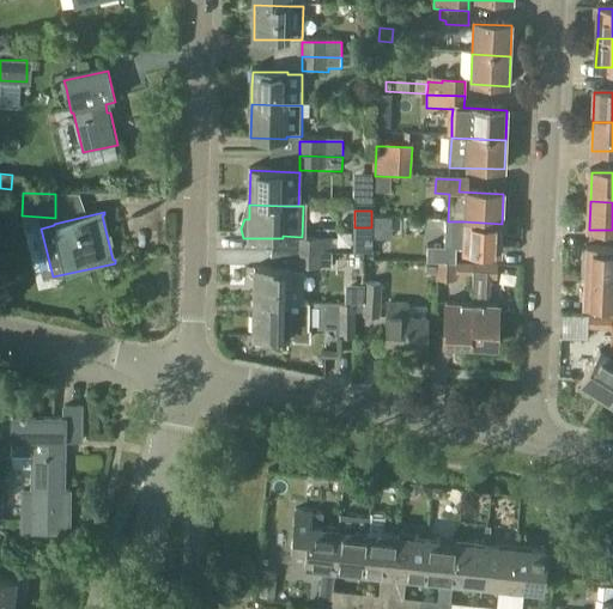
[(443,249),(432,249),(432,263),(438,263),(455,265),(456,249),(463,249),(462,251),(501,254),(502,224),(463,221),(448,221),(445,221),(443,249)]
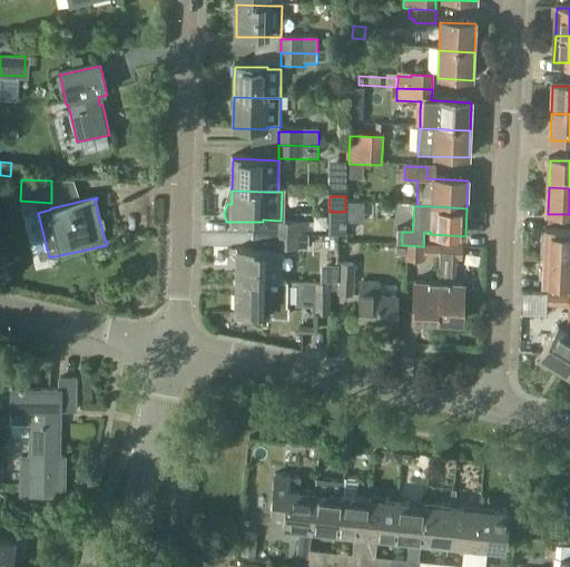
[(330,221),(328,236),(344,236),(345,221),(330,221)]
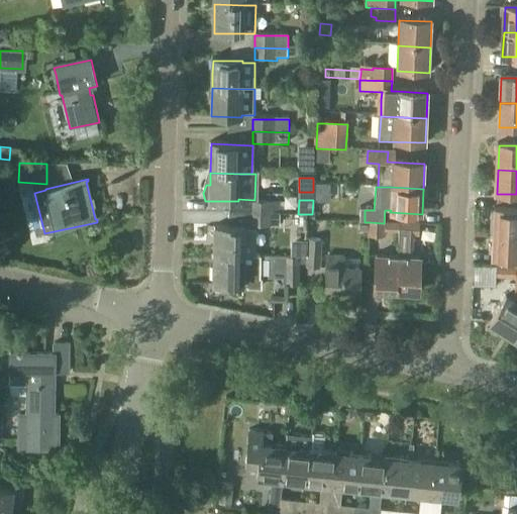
[(250,203),(250,216),(272,216),(277,216),(277,204),(250,203)]
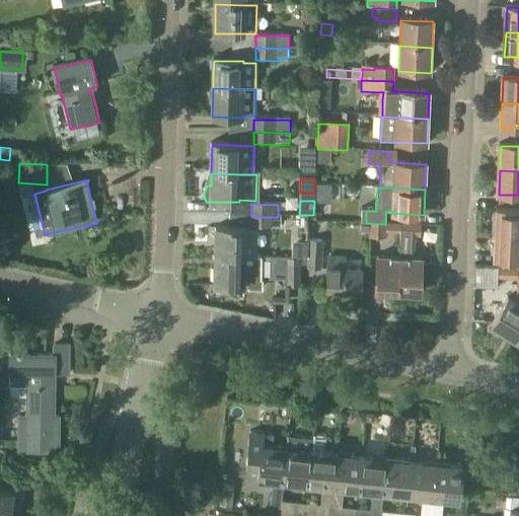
[(518,236),(518,212),(498,211),(498,213),(494,213),(493,227),(497,227),(497,235),(518,236)]
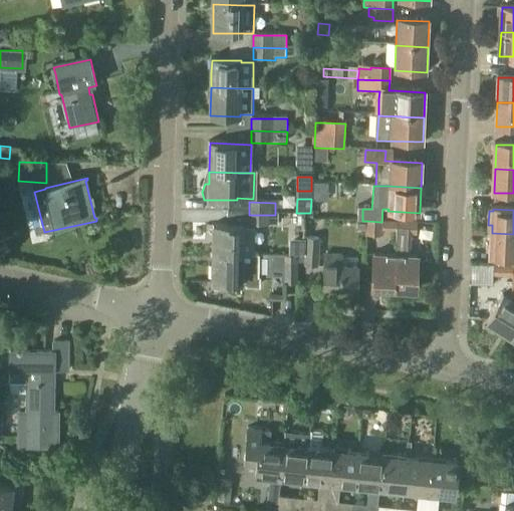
[(270,215),(249,215),(249,226),(274,227),(275,215),(270,215)]
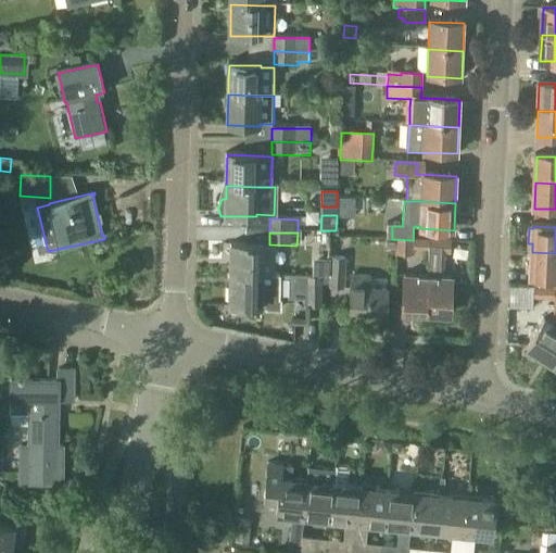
[(389,239),(389,250),(396,250),(396,258),(412,259),(413,251),(429,251),(429,240),(413,240),(397,239),(392,239),(389,239)]
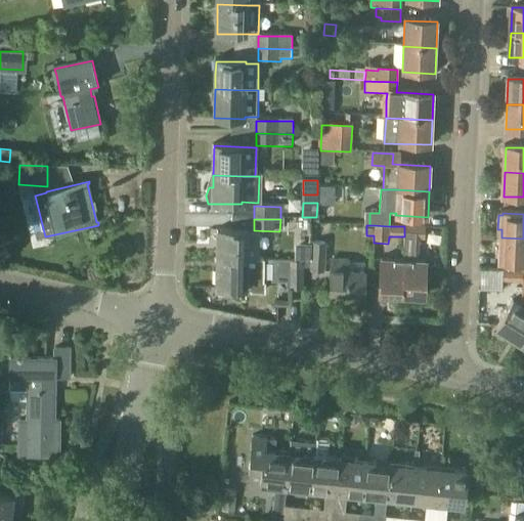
[(424,241),(425,227),(404,226),(404,236),(403,261),(401,296),(424,297),(425,262),(418,262),(419,241),(424,241)]
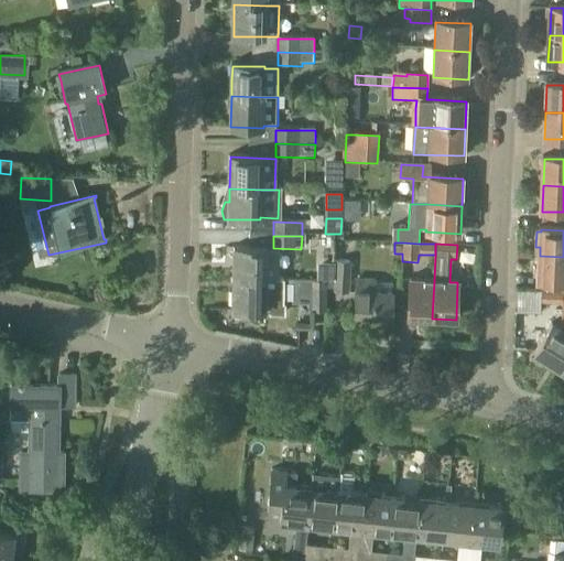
[(263,249),(234,249),(234,279),(279,281),(279,252),(267,251),(267,249),(263,249)]
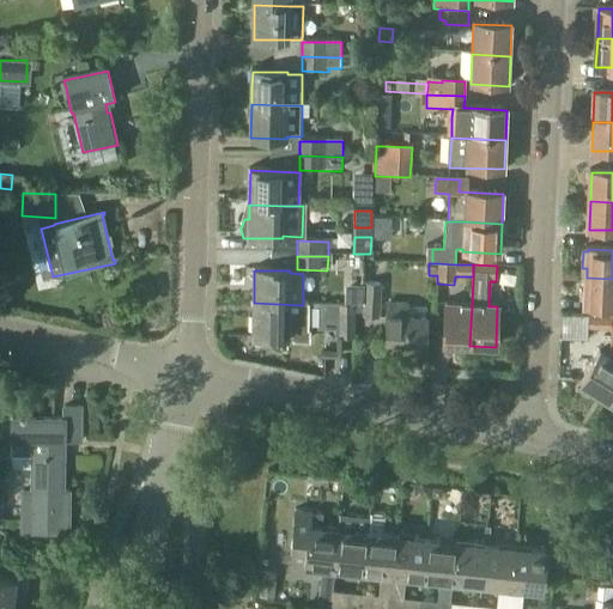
[(612,308),(612,279),(587,278),(586,292),(581,293),(581,302),(586,304),(586,306),(612,308)]
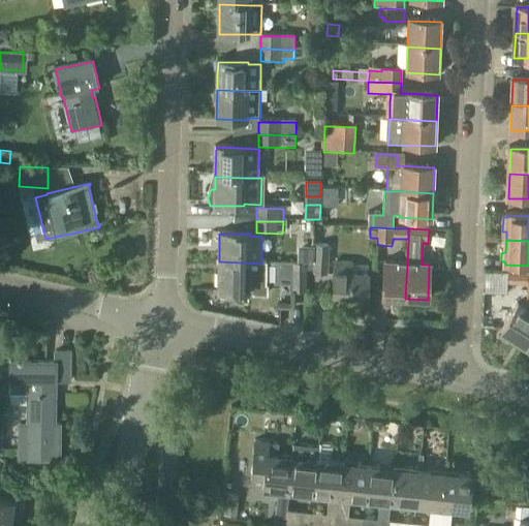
[(328,276),(330,247),(316,247),(314,276),(328,276)]
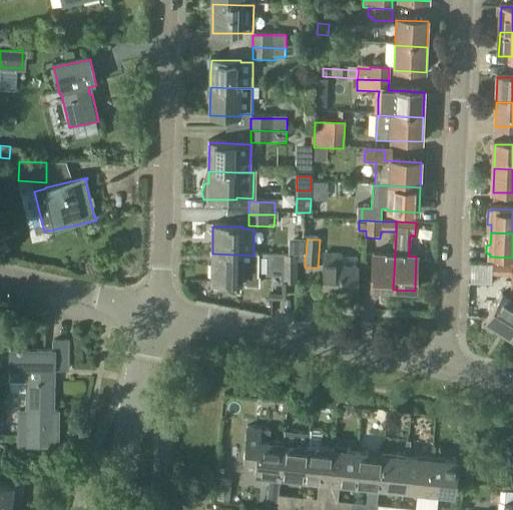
[(289,247),(289,256),(296,256),(304,256),(304,241),(295,241),(289,247)]
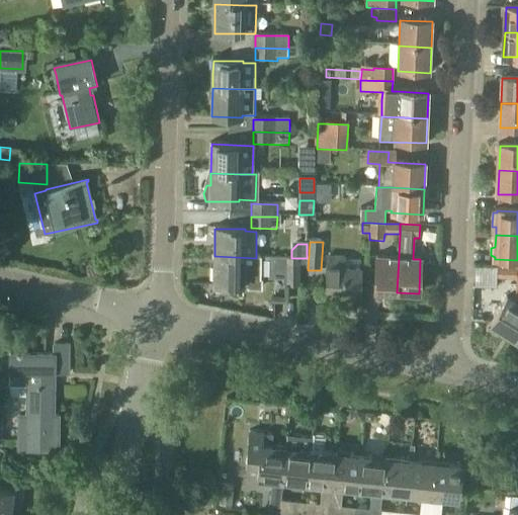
[(213,285),(242,286),(244,286),(244,289),(261,289),(261,264),(256,264),(256,258),(214,256),(213,285)]
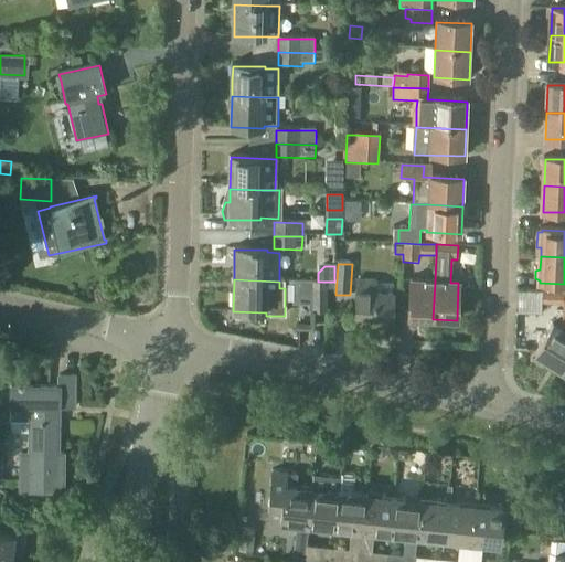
[(435,282),(411,282),(409,318),(433,319),(435,282)]
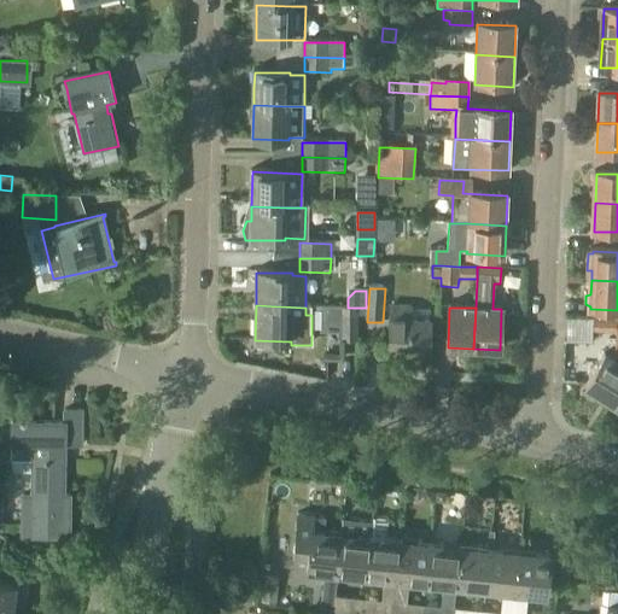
[(410,322),(410,309),(401,309),(392,309),(390,345),(429,348),(430,323),(410,322)]
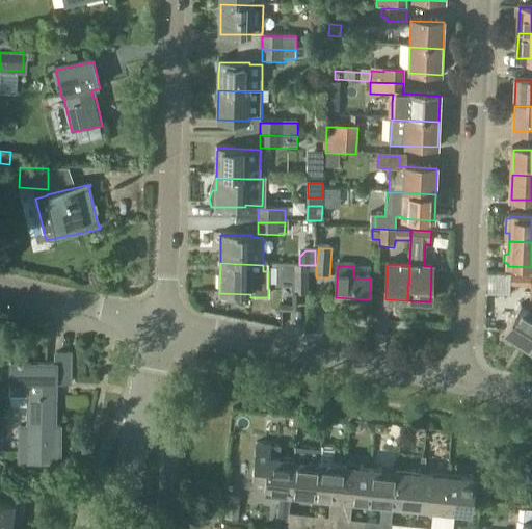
[(294,272),(294,295),(307,295),(307,272),(294,272)]
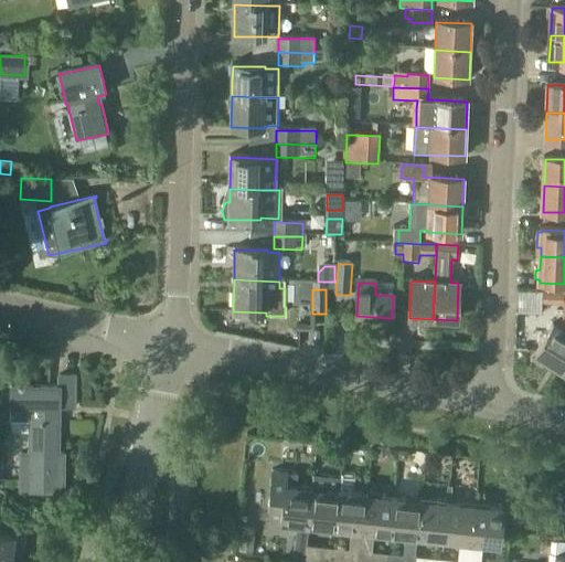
[(553,326),(535,354),(539,357),(537,362),(546,368),(551,364),(562,371),(564,364),(564,331),(564,332),(553,326)]
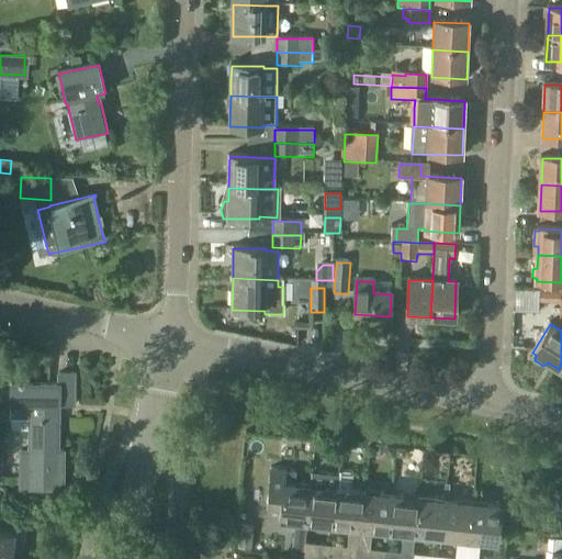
[(59,387),(11,387),(11,421),(31,422),(30,455),(21,455),(20,492),(64,493),(65,455),(59,455),(59,422),(56,422),(56,407),(75,409),(76,378),(59,377),(59,387)]
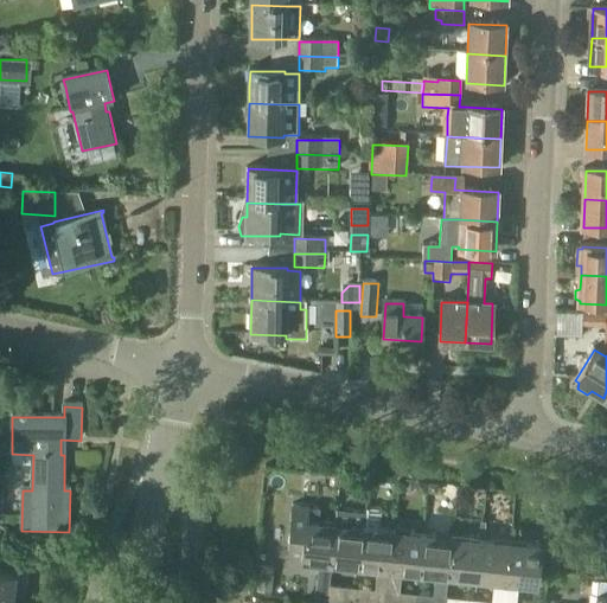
[(340,476),(339,488),(350,489),(351,476),(340,476)]
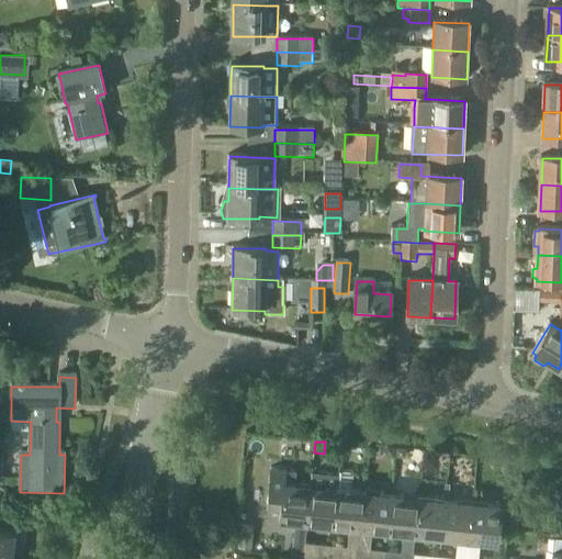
[(390,458),(395,459),(396,451),(396,448),(384,447),(383,458),(390,458)]
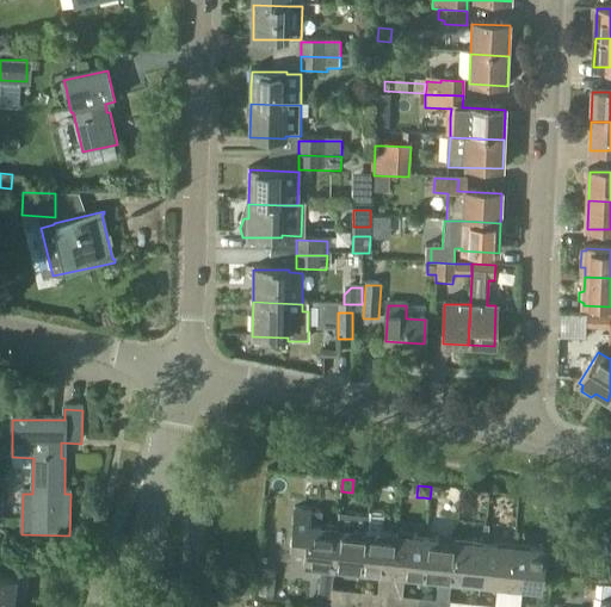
[(440,499),(442,488),(431,487),(431,490),(430,499),(440,499)]
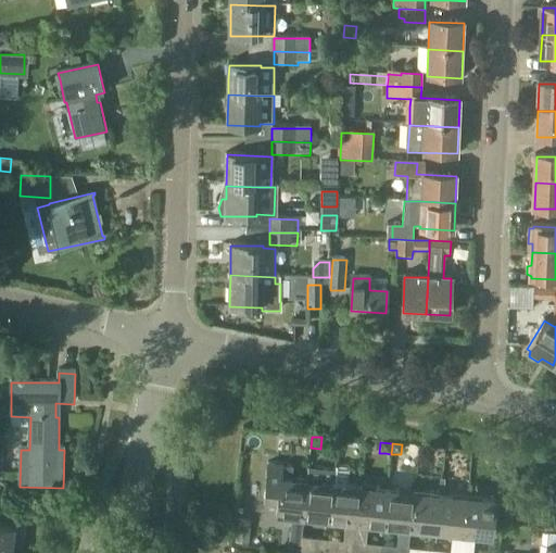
[(293,518),(292,530),(289,552),(300,552),(302,539),(303,539),(305,519),(303,519),(307,481),(291,480),(292,467),(268,465),(263,511),(276,513),(276,517),(293,518)]
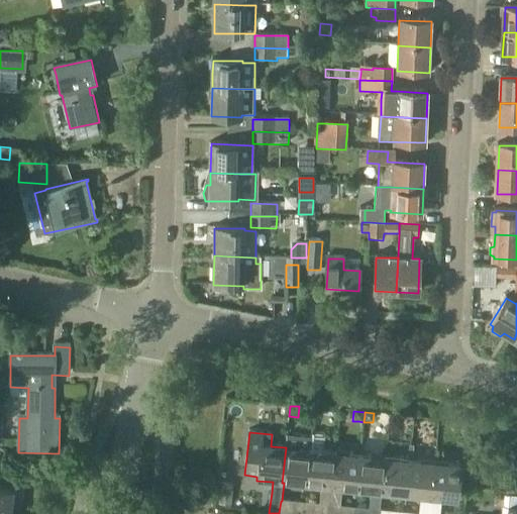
[(322,497),(319,513),(329,513),(336,452),(323,451),(325,435),(312,434),(312,438),(311,450),(307,486),(323,487),(322,496),(321,496),(321,497),(322,497)]
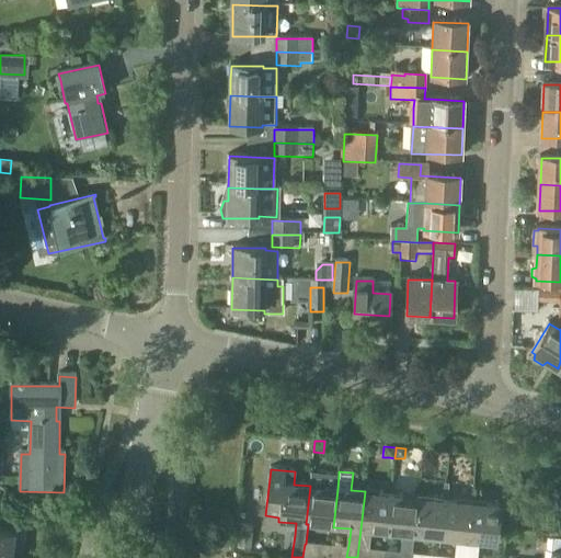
[(311,474),(310,486),(306,524),(308,524),(333,527),(338,489),(339,476),(311,474)]
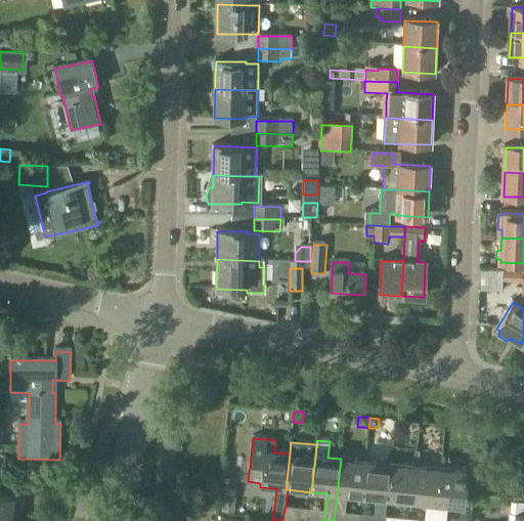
[(346,506),(347,505),(346,505),(347,496),(362,497),(366,462),(341,459),(334,520),(343,520),(345,506),(346,506)]
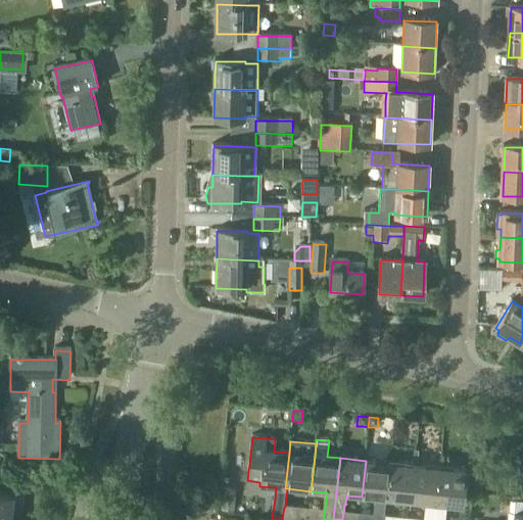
[(376,508),(377,508),(375,519),(385,519),(385,518),(387,500),(391,464),(366,461),(362,497),(377,499),(376,507),(376,508)]
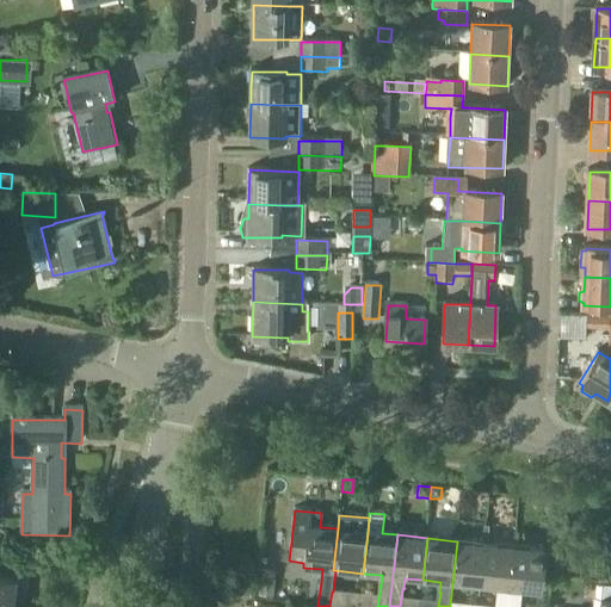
[(457,542),(452,583),(482,587),(486,544),(457,542)]
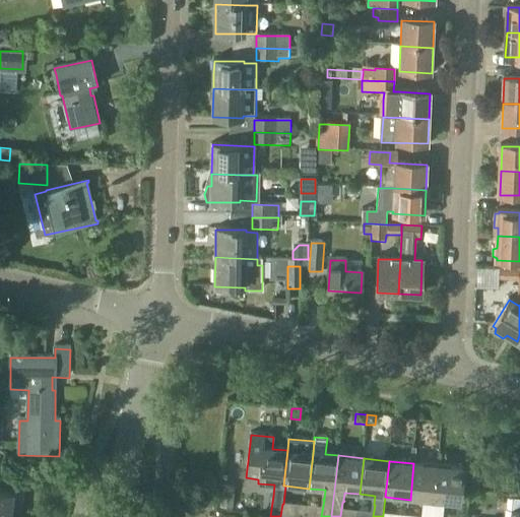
[(433,516),(439,466),(413,463),(410,500),(425,501),(423,511),(425,512),(424,516),(433,516)]
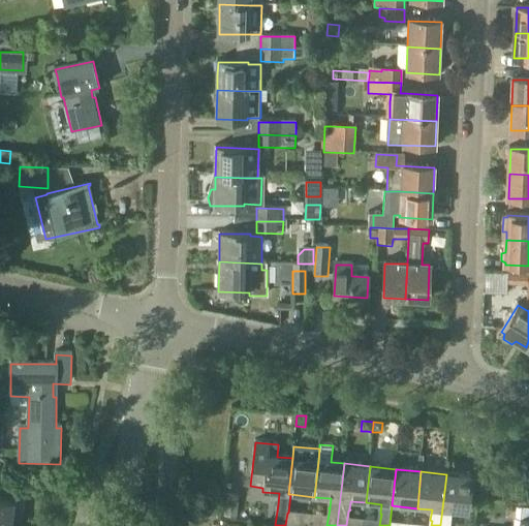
[(468,514),(472,477),(446,474),(440,525),(450,525),(450,522),(452,522),(452,521),(450,521),(453,512),(468,514)]
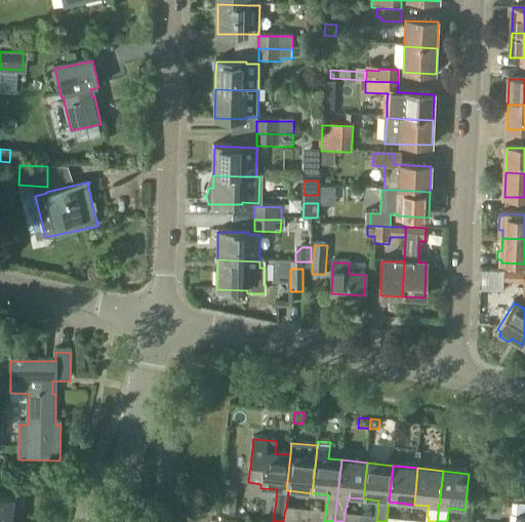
[(225,492),(224,513),(236,514),(237,493),(225,492)]
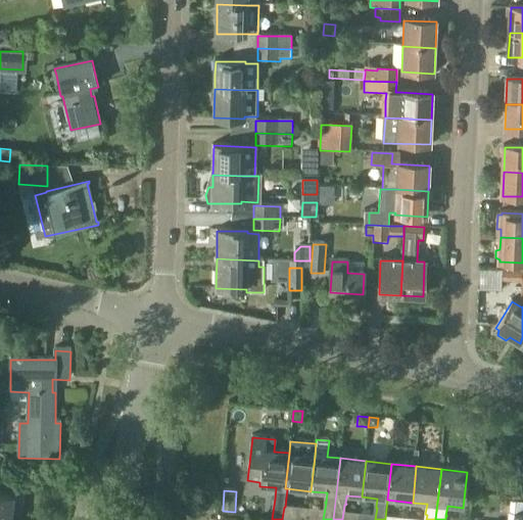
[(10,519),(12,497),(0,494),(0,519),(10,519)]
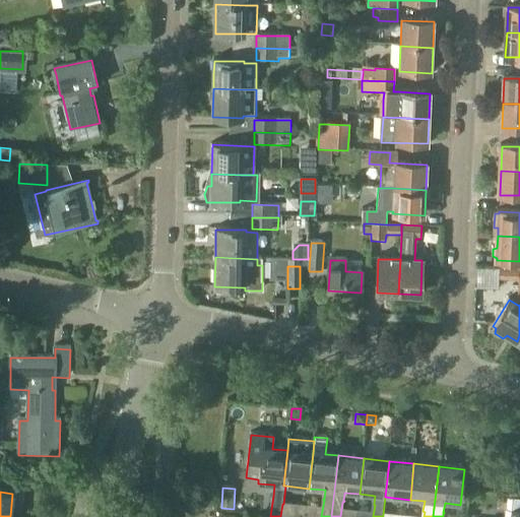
[(512,512),(511,516),(519,516),(519,500),(513,500),(513,503),(512,512)]
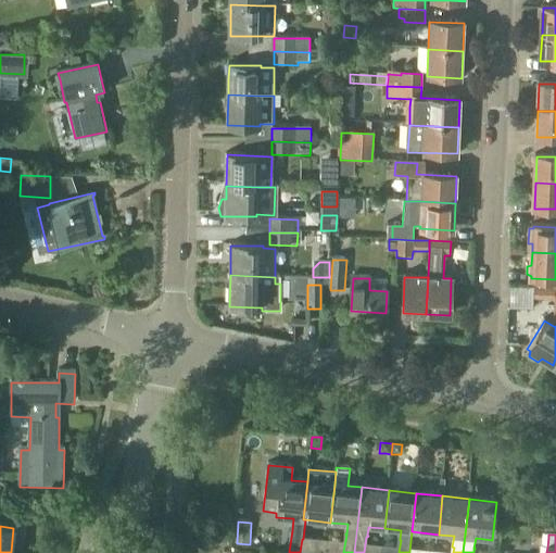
[(310,552),(312,540),(303,539),(302,539),(300,552),(310,552)]
